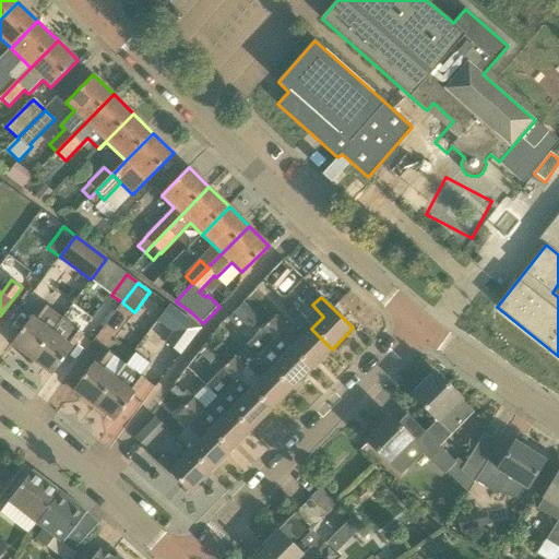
[(11,345),(32,360),(62,318),(52,311),(52,310),(43,302),(11,345)]
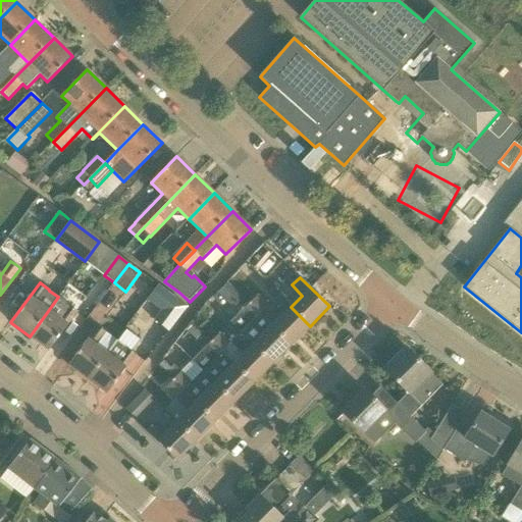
[(228,283),(214,290),(221,307),(237,301),(228,283)]
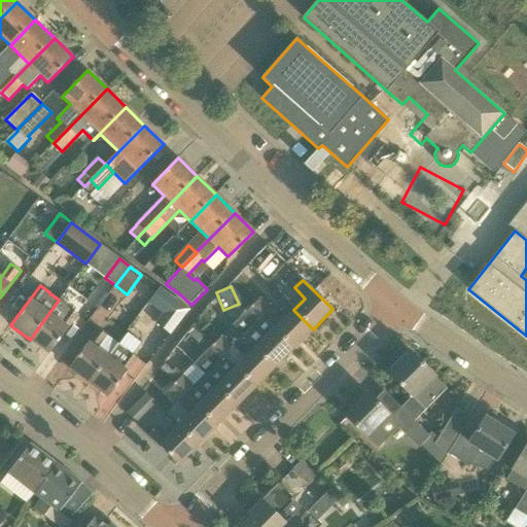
[(170,336),(189,310),(160,287),(148,303),(163,314),(155,324),(170,336)]
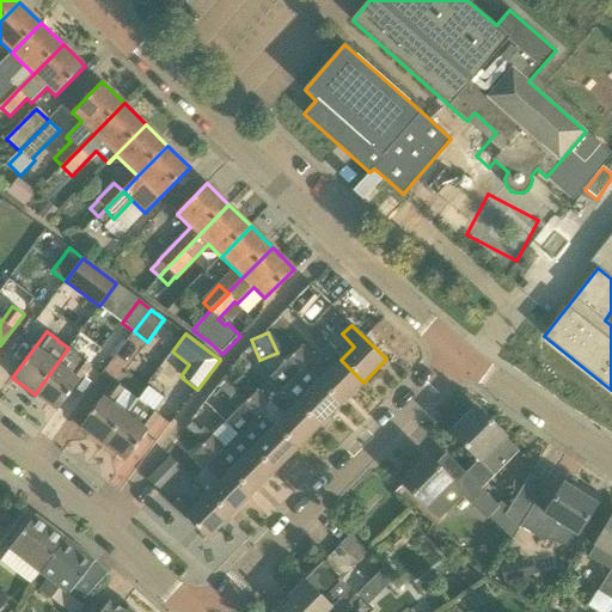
[(305,368),(306,368),(314,360),(301,347),(293,356),(305,368)]
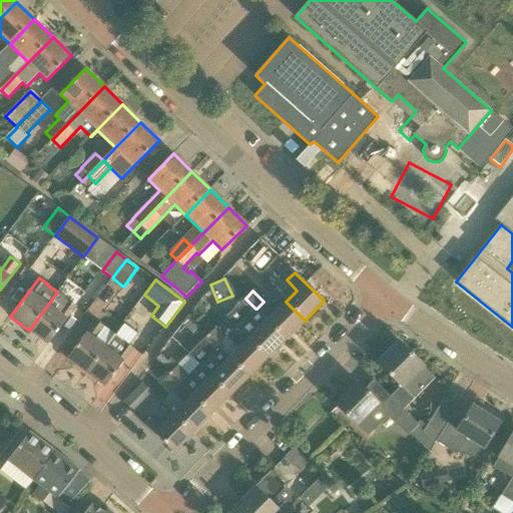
[(77,307),(68,301),(57,292),(29,331),(48,345),(77,307)]
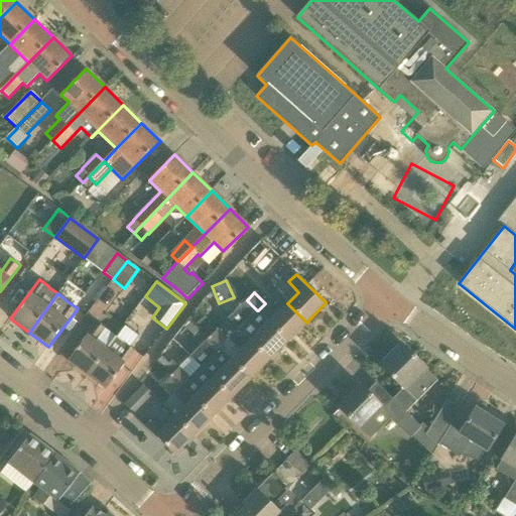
[(258,310),(257,310),(247,300),(239,307),(249,317),(238,329),(250,341),(269,360),(288,342),(269,323),(269,321),(258,310)]
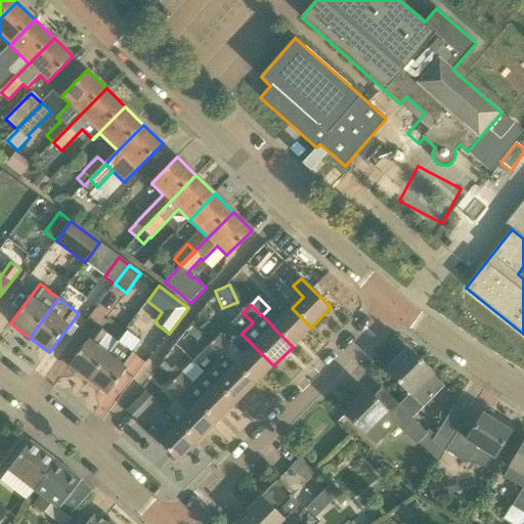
[(293,347),(311,328),(292,308),(273,326),(273,328),(293,347)]
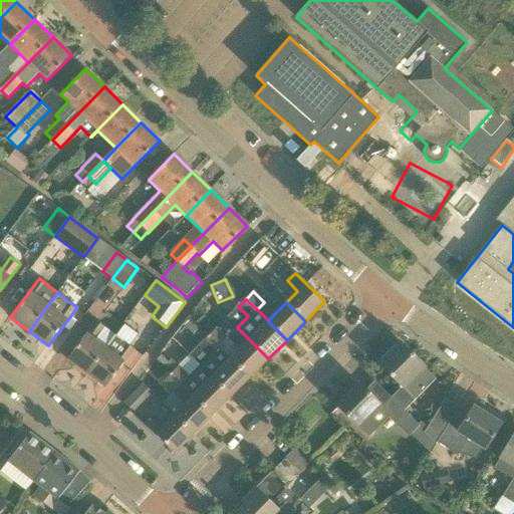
[(86,373),(115,335),(105,347),(94,339),(103,326),(96,321),(67,359),(86,373)]
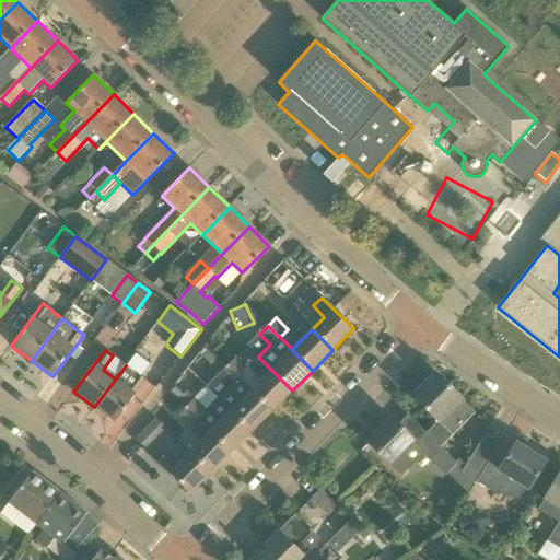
[(292,391),(271,370),(260,382),(247,369),(246,370),(235,359),(226,366),(271,411),(292,391)]
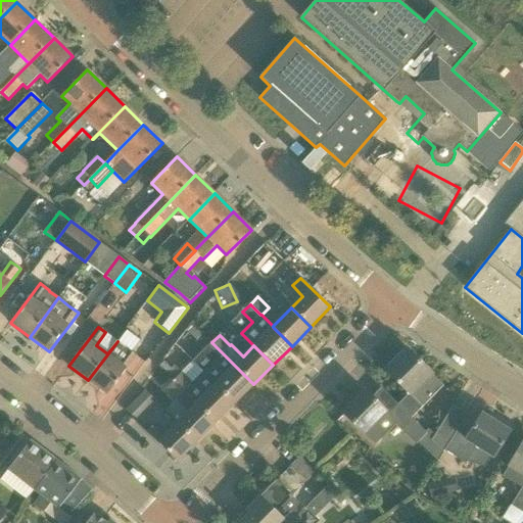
[(88,380),(107,394),(136,355),(117,341),(88,380)]
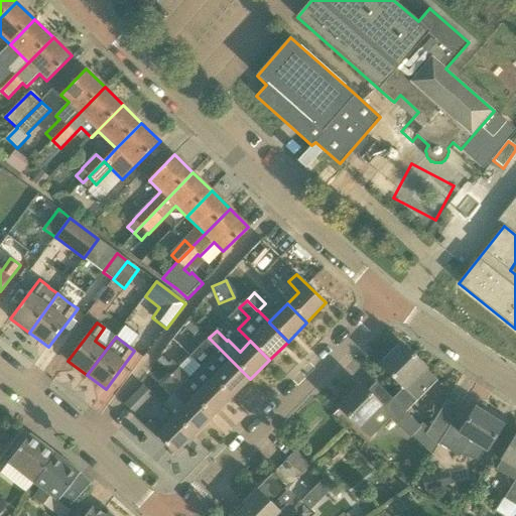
[(232,398),(250,379),(209,338),(201,346),(211,356),(200,367),(232,398)]
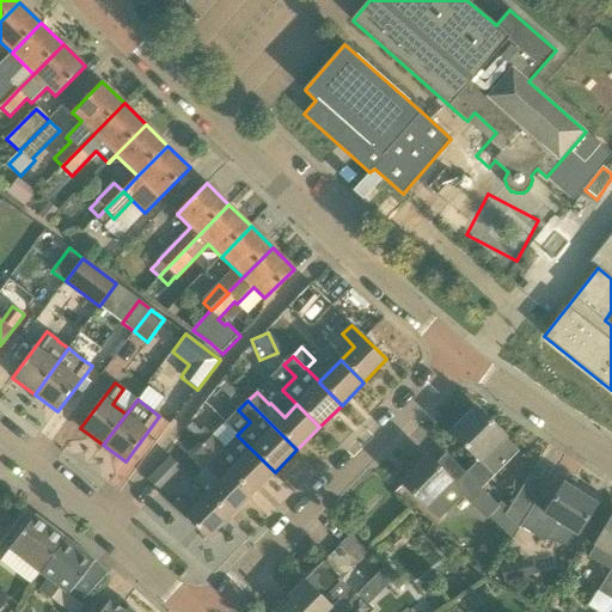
[(487,484),(494,477),(519,452),(506,439),(506,438),(476,408),(451,434),(479,463),(483,466),(476,475),(487,484)]
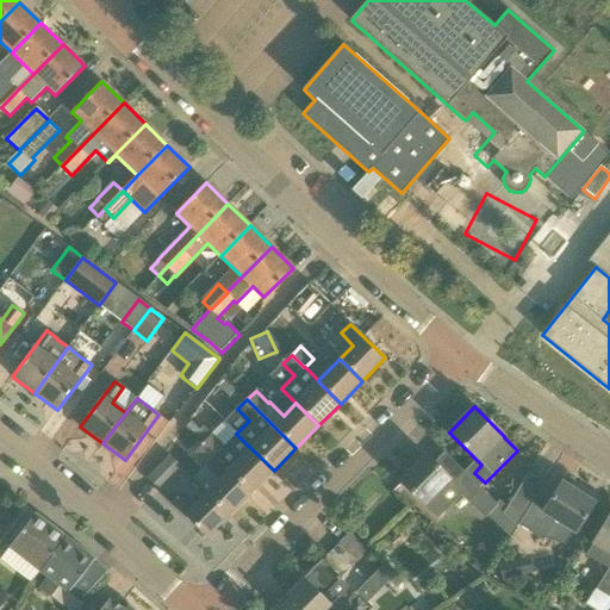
[(251,493),(201,443),(198,439),(187,429),(173,443),(188,459),(194,453),(206,465),(204,466),(218,480),(206,492),(229,516),(251,493)]
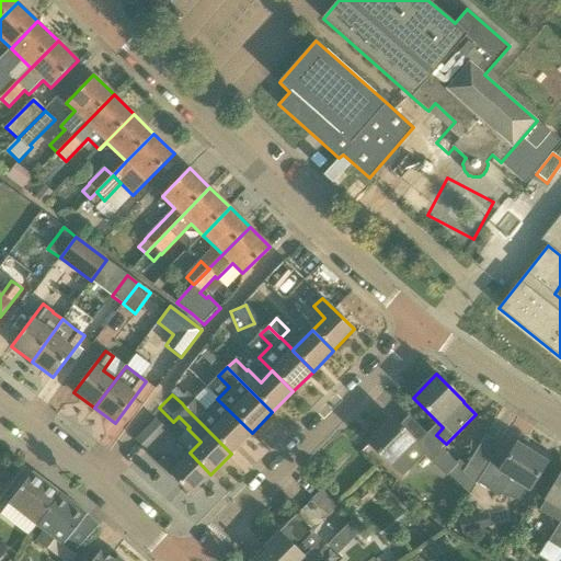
[(231,454),(252,433),(217,399),(206,410),(194,399),(185,408),(231,454)]
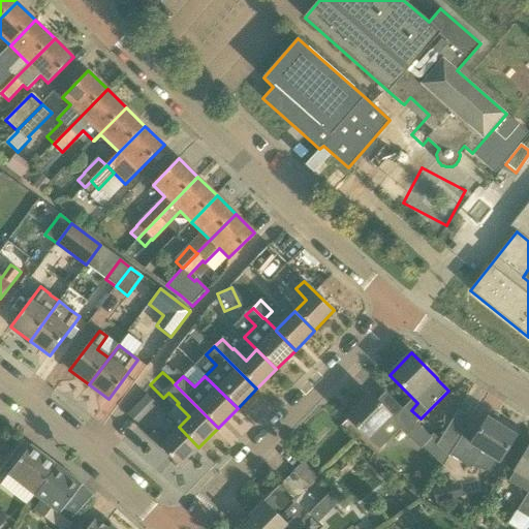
[(147,395),(127,414),(139,426),(158,406),(147,395)]
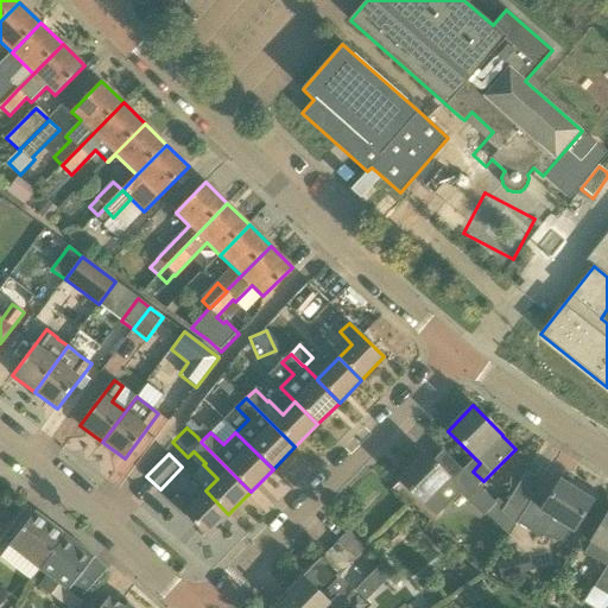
[(496,504),(482,489),(462,469),(451,481),(424,454),(399,480),(422,502),(437,517),(461,493),(485,515),(496,504)]
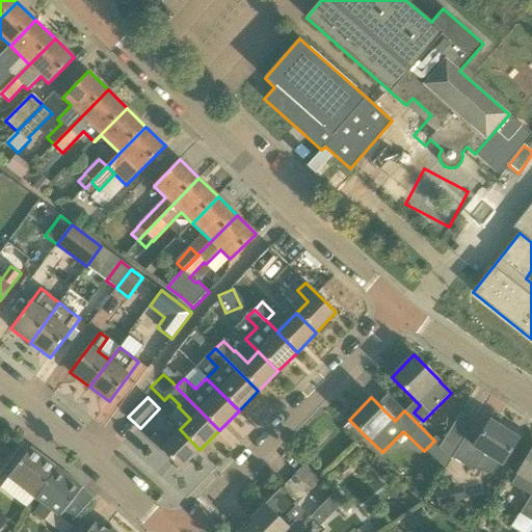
[(452,458),(464,440),(475,422),(460,413),(439,447),(451,459),(452,458)]
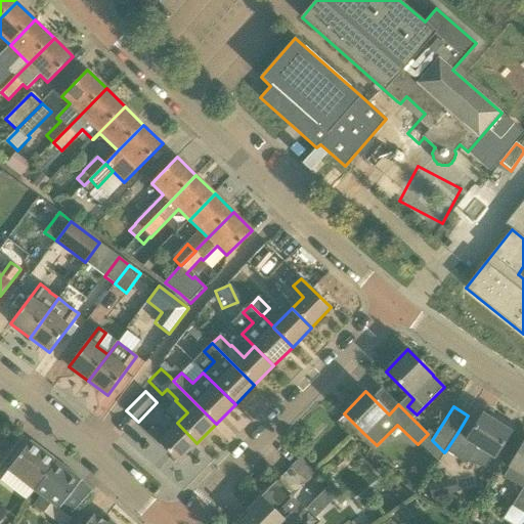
[(457,433),(445,451),(467,465),(477,447),(494,459),(511,433),(482,415),(467,439),(457,433)]
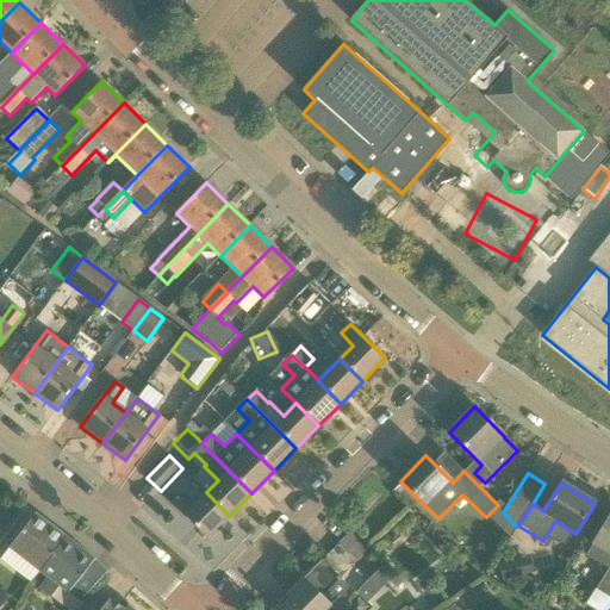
[(206,539),(229,516),(206,492),(193,505),(181,492),(172,503),(206,539)]
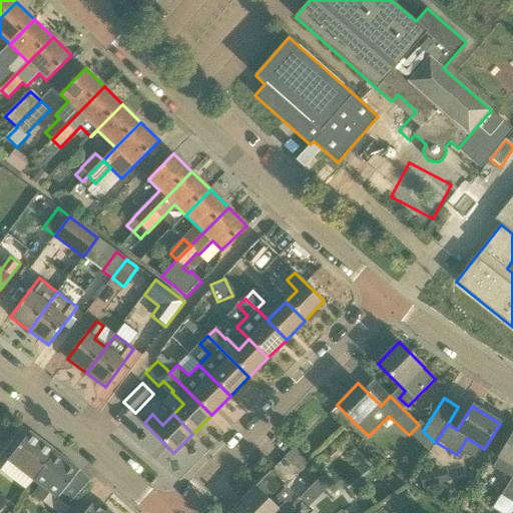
[(32,481),(55,452),(29,432),(9,459),(6,462),(32,481)]
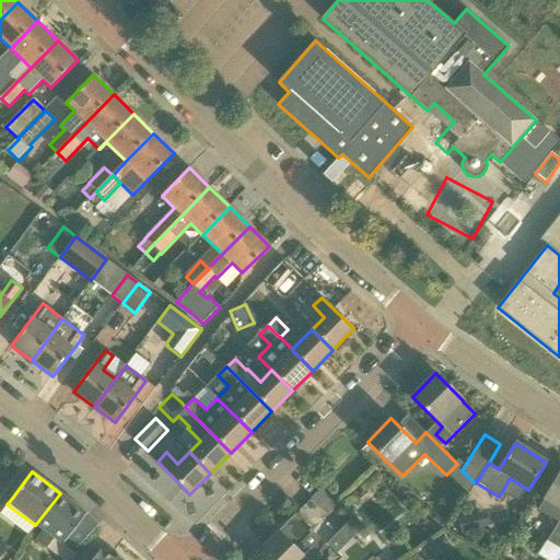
[(559,471),(538,510),(559,522),(548,540),(559,548),(559,471)]
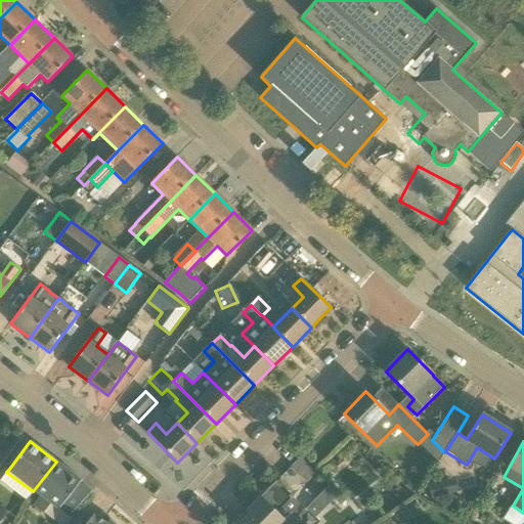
[(301,457),(291,467),(306,482),(315,473),(301,457)]
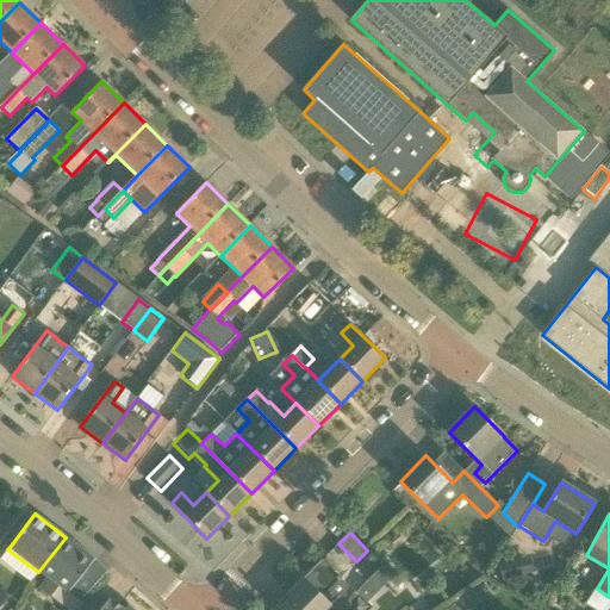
[(83,597),(91,589),(107,573),(95,560),(66,537),(38,572),(45,578),(39,589),(51,598),(51,597),(68,609),(80,609),(88,602),(83,597)]
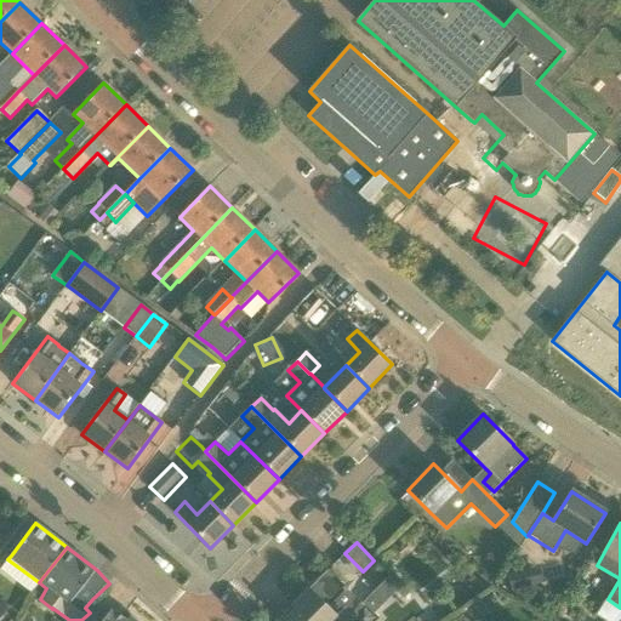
[(507,575),(512,592),(543,584),(540,568),(507,575)]
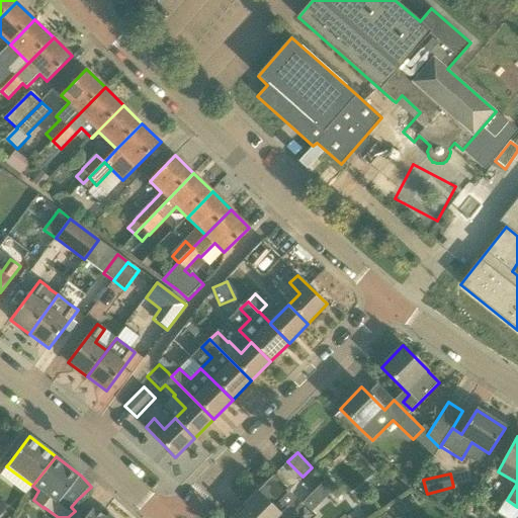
[(237,517),(275,517),(279,514),(287,506),(292,507),(294,506),(293,500),(295,497),(273,476),(244,505),(247,508),(237,517)]
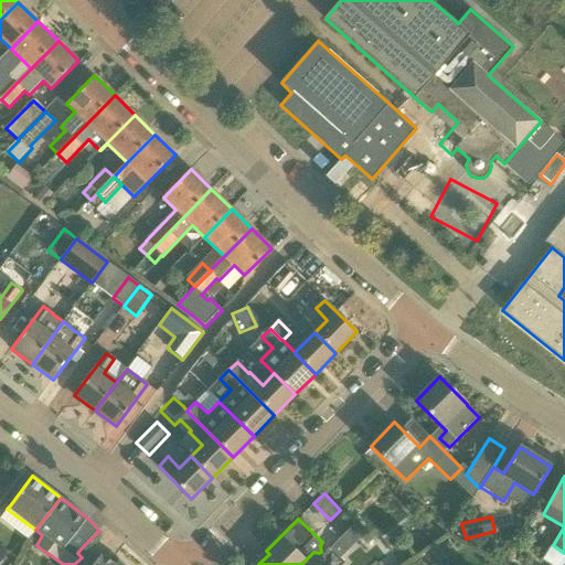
[(336,557),(361,534),(350,523),(324,546),(336,557)]
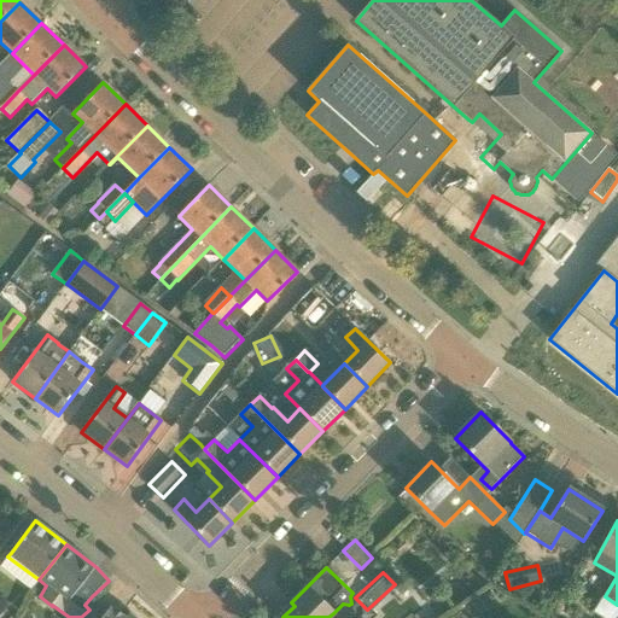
[(0,595),(0,614),(10,605),(0,595)]
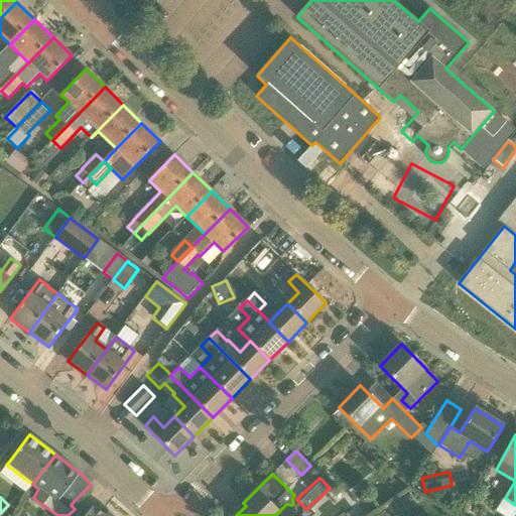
[(111,515),(108,513),(105,515),(104,515),(92,507),(85,515),(111,515)]
